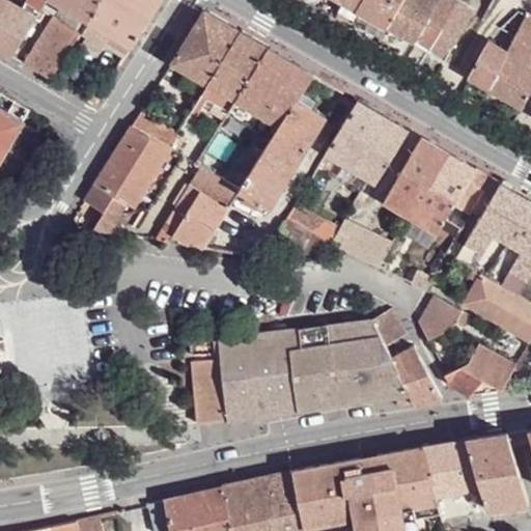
[(0,0),(0,47),(12,55),(48,0),(0,0)]
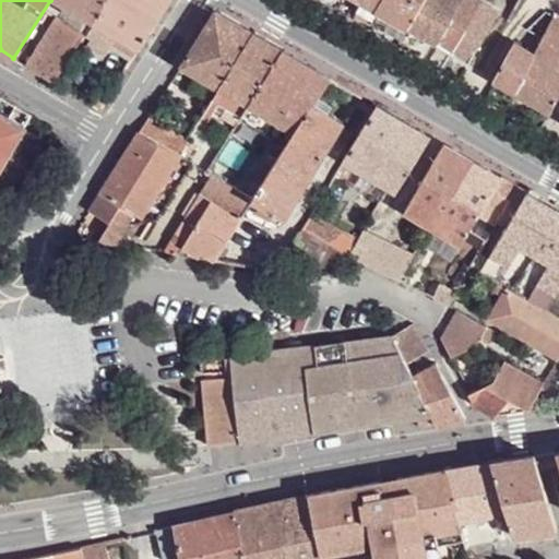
[(107,0),(62,0),(95,20),(107,0)]
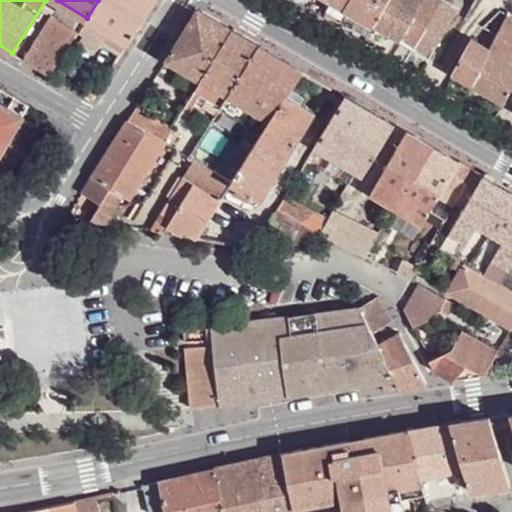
[(98,0),(87,18),(108,32),(128,0),(98,0)]
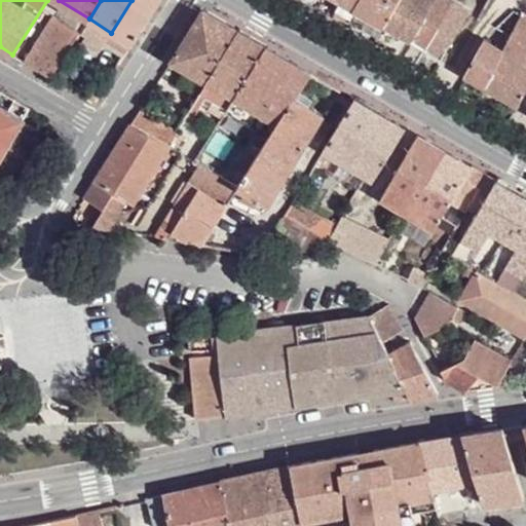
[(132,0),(111,33),(133,47),(160,0),(132,0)]
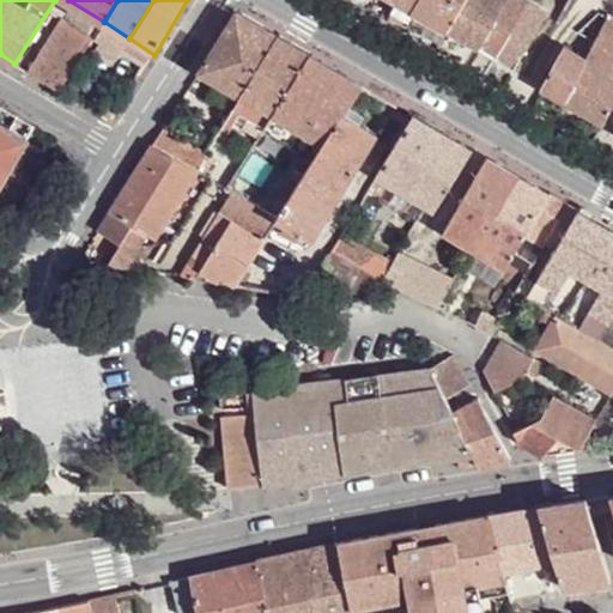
[(398,0),(396,4),(413,13),(420,0),(398,0)]
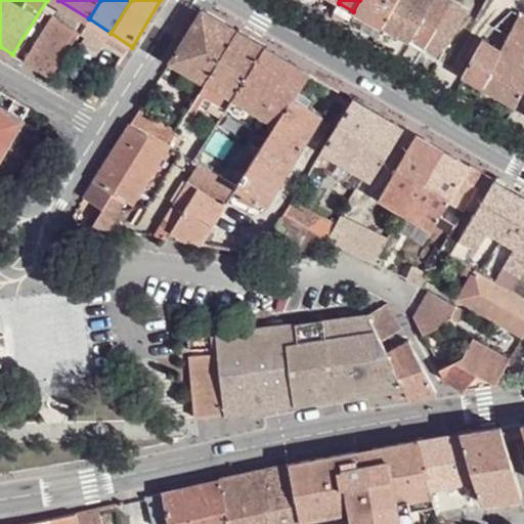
[(359,0),(353,11),(382,28),(397,2),(393,0),(359,0)]
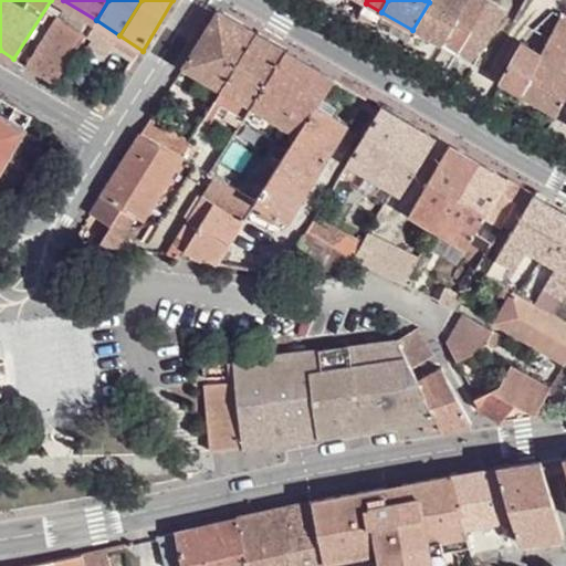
[(425,0),(429,2),(412,30),(474,66),(504,12),(482,0),(425,0)]
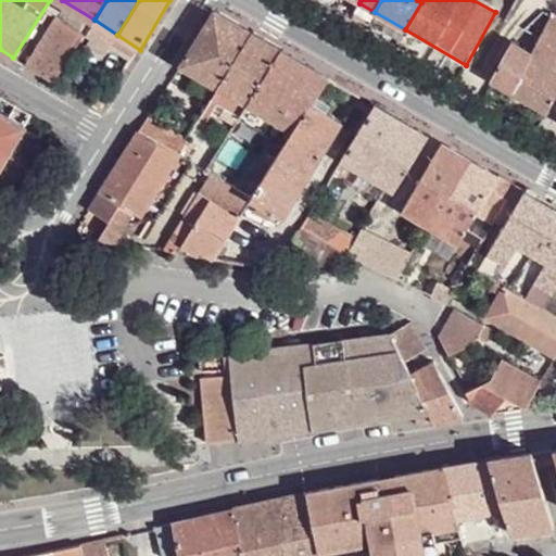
[(181,65),(215,86),(251,32),(216,11),(181,65)]
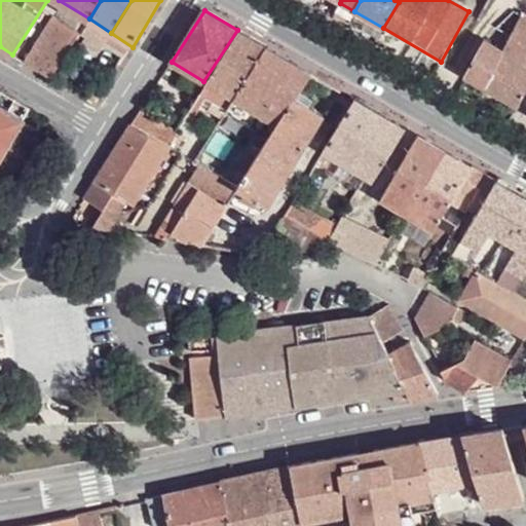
[(383,28),(354,11),(346,26),(374,43),(383,28)]
